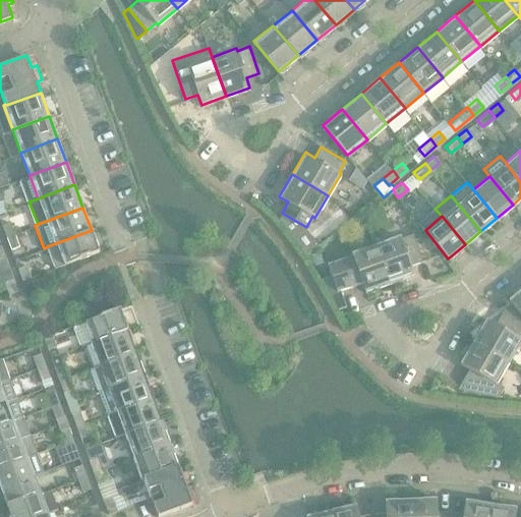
[(1,222),(6,235),(15,232),(10,219),(1,222)]
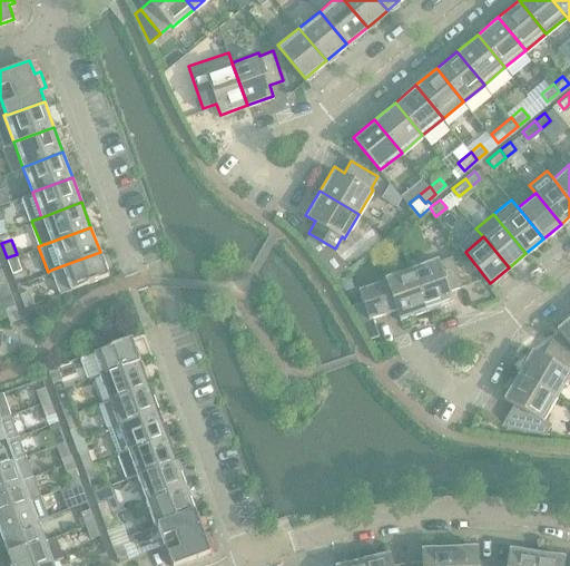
[(108,274),(100,252),(51,270),(60,292),(70,289),(75,286),(99,277),(108,274)]
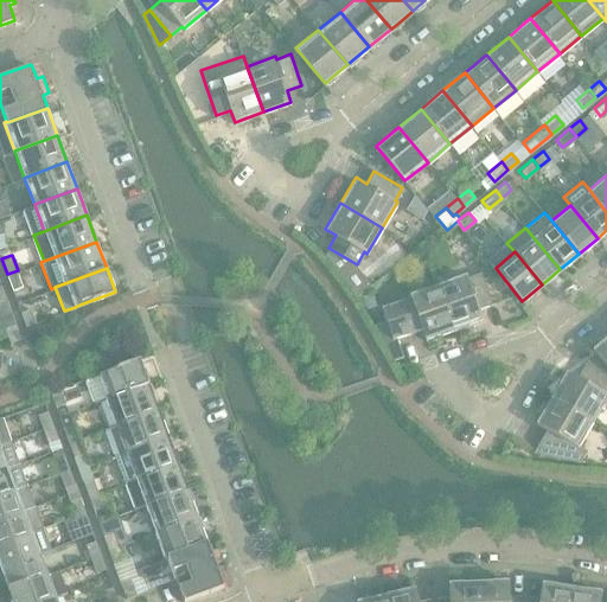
[(23,283),(18,270),(7,274),(12,288),(23,283)]
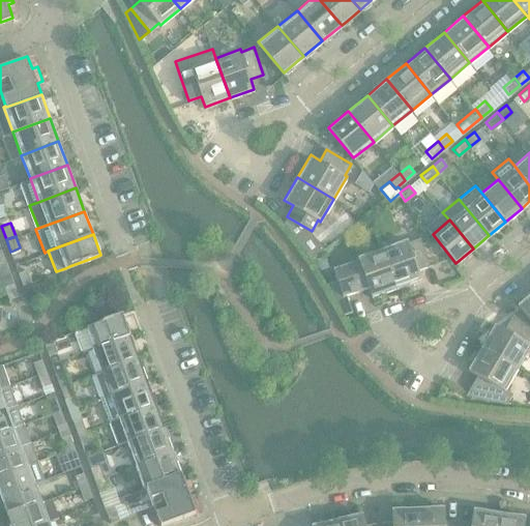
[(407,238),(382,247),(396,287),(420,279),(417,268),(430,264),(419,236),(407,240),(407,238)]
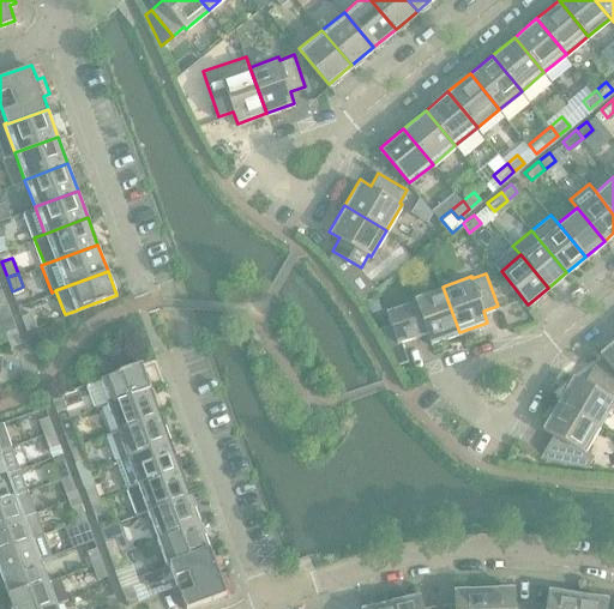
[(431,342),(459,332),(443,287),(414,296),(415,299),(385,309),(391,323),(397,341),(401,339),(426,331),(431,342)]
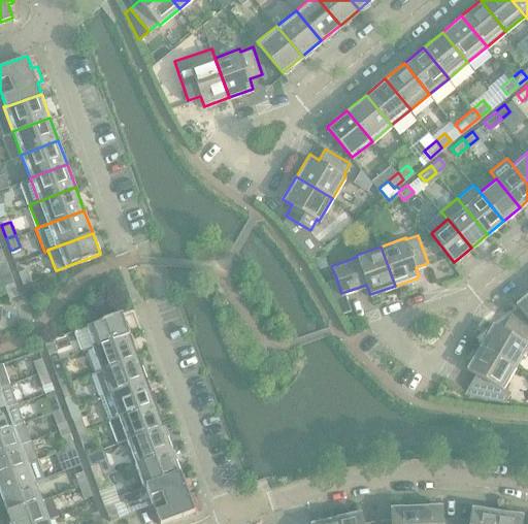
[(324,253),(312,257),(317,268),(328,264),(324,253)]
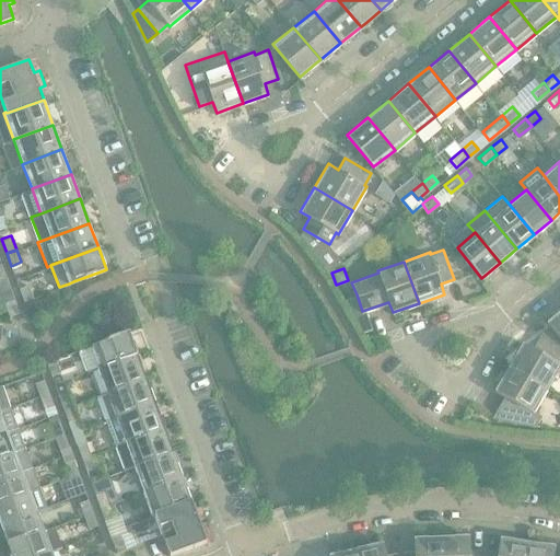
[(10,287),(6,275),(0,277),(0,287),(1,290),(10,287)]
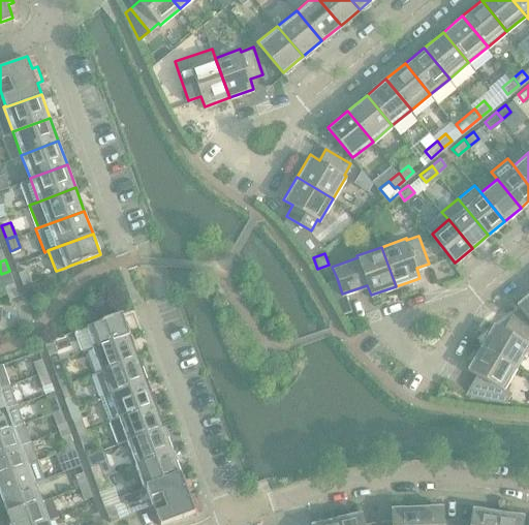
[(27,268),(18,271),(23,283),(31,280),(27,268)]
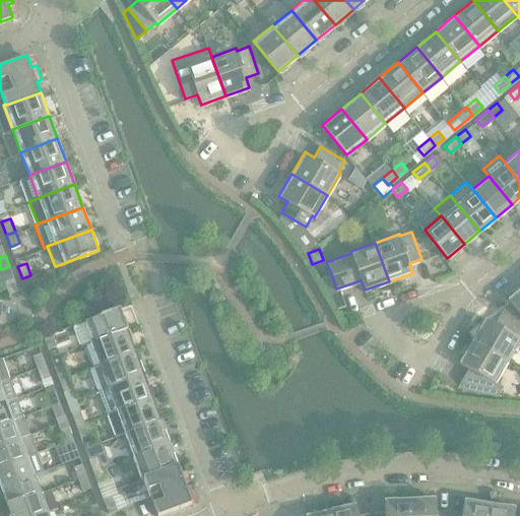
[(331,273),(321,277),(337,307),(344,304),(339,287),(336,288),(331,273)]
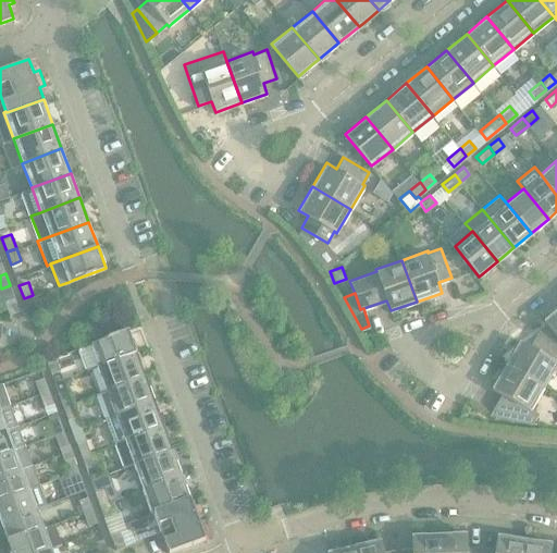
[(9,312),(20,309),(14,296),(4,299),(9,312)]
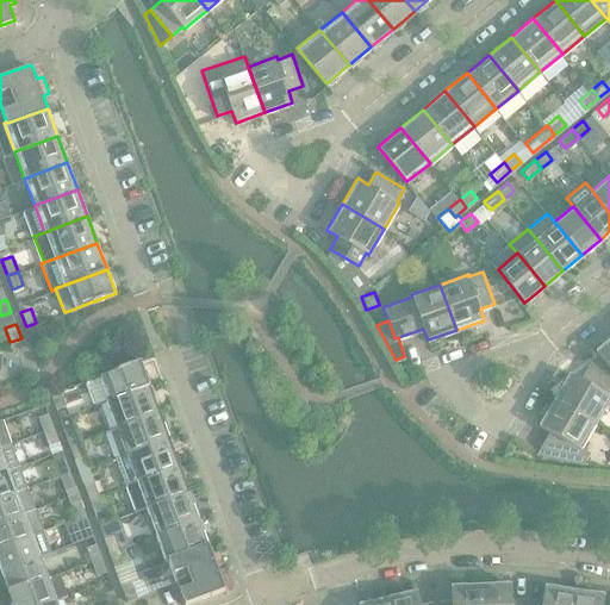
[(609,336),(595,349),(609,367),(609,336)]
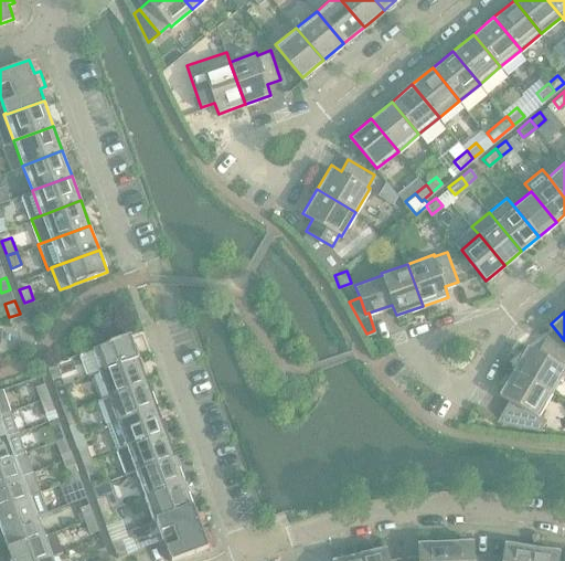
[(526,345),(512,369),(552,392),(564,370),(564,369),(564,347),(550,329),(536,350),(526,345)]
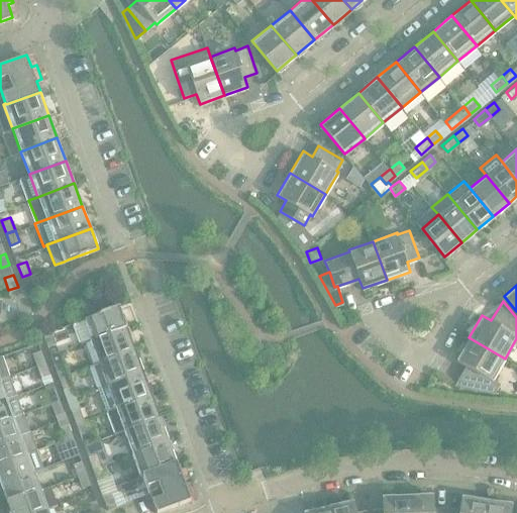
[(81,341),(92,337),(126,324),(118,304),(85,317),(73,321),(81,341)]
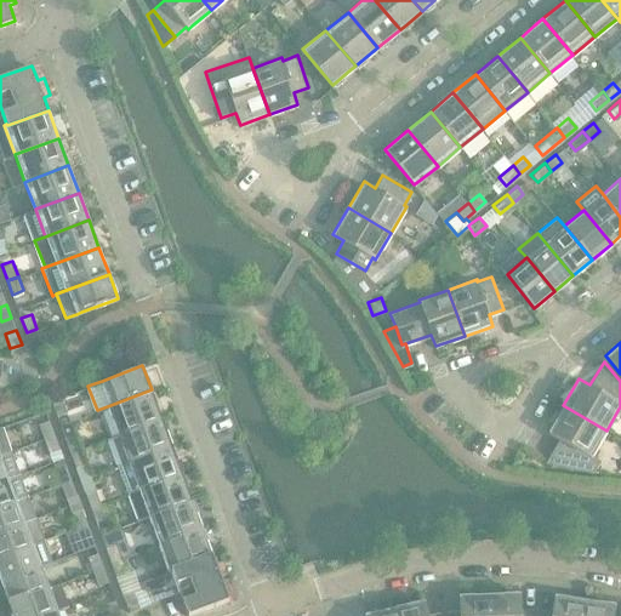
[(110,405),(120,432),(161,417),(152,389),(110,405)]
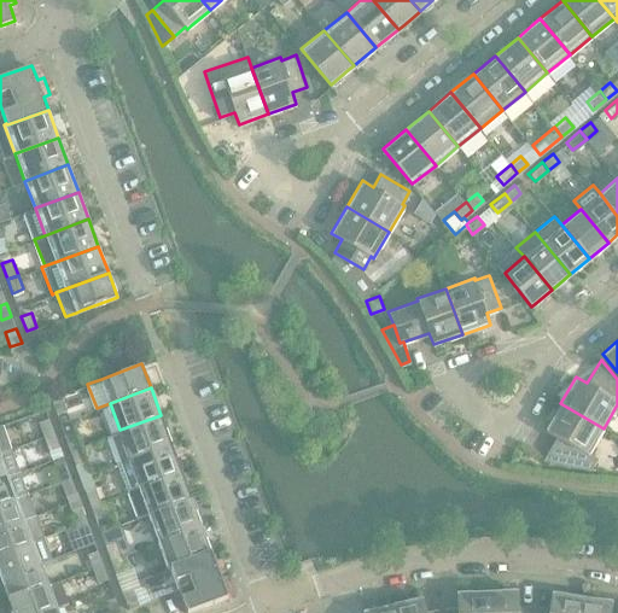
[(57,412),(66,408),(62,393),(51,397),(57,412)]
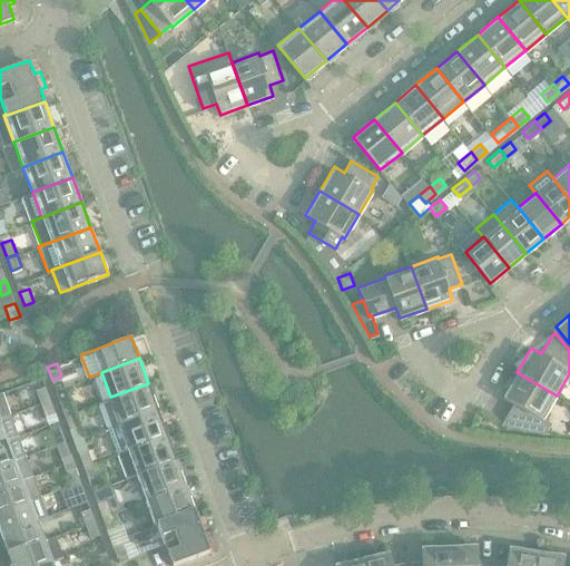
[(543,417),(557,396),(517,372),(503,397),(513,402),(500,423),(500,425),(544,432),(551,422),(543,417)]
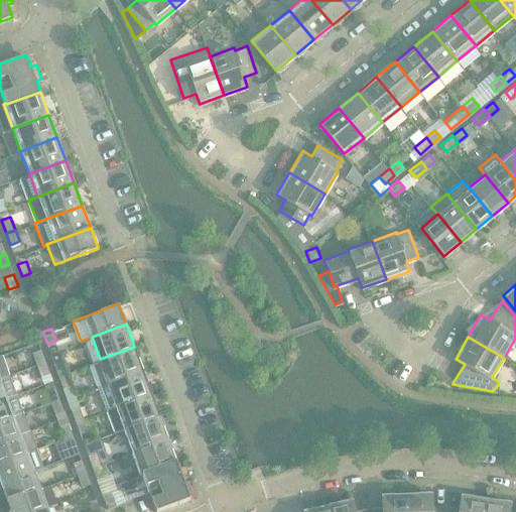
[(54,363),(58,374),(68,371),(63,359),(66,353),(63,347),(50,352),(54,363)]
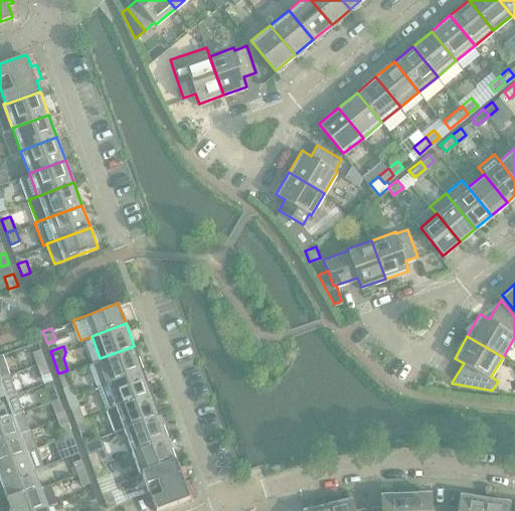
[(92,361),(100,384),(142,368),(134,346),(100,358),(92,361)]
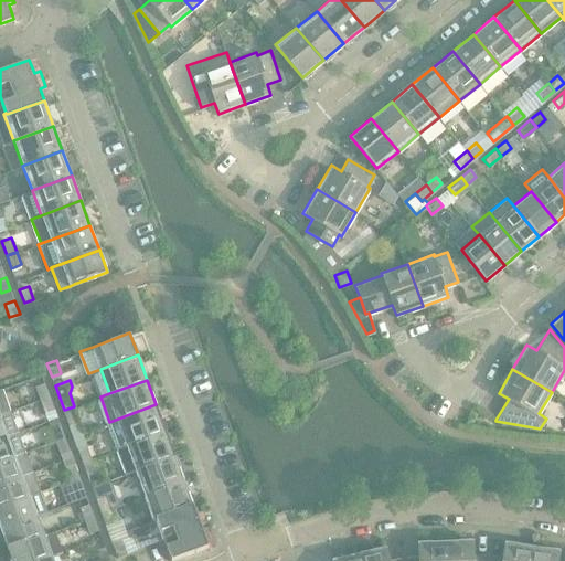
[(35,384),(40,398),(49,394),(44,381),(35,384)]
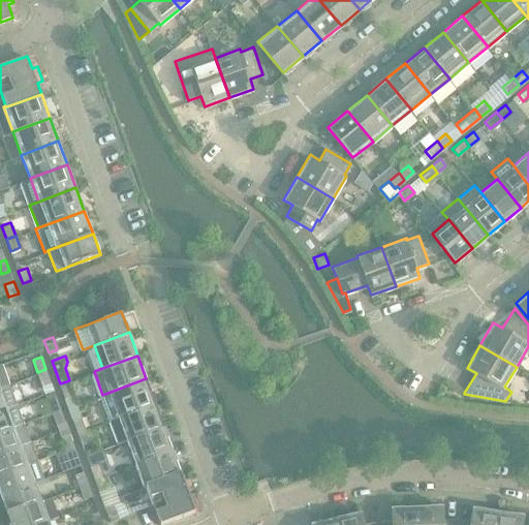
[(0,362),(0,385),(9,382),(1,362),(0,362)]
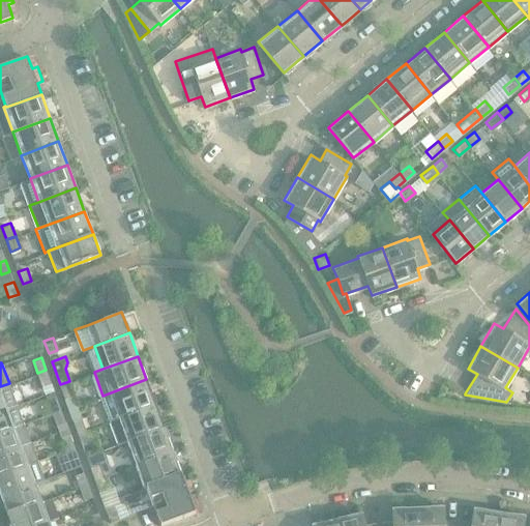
[(51,382),(46,370),(37,373),(41,385),(51,382)]
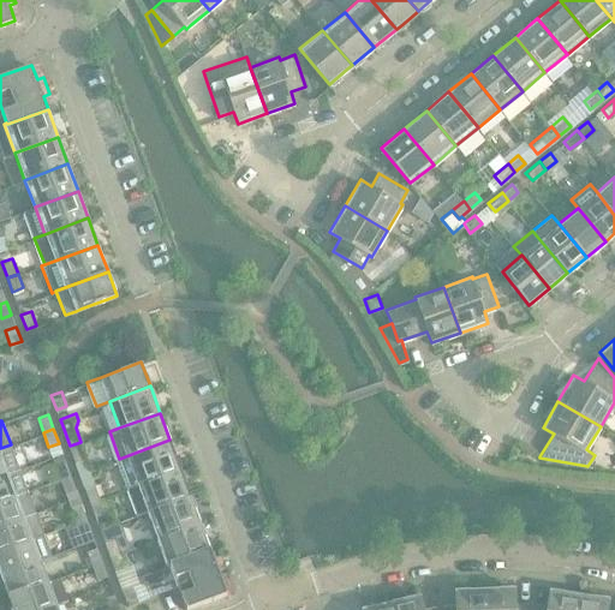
[(119,459),(129,485),(180,467),(169,440),(119,459)]
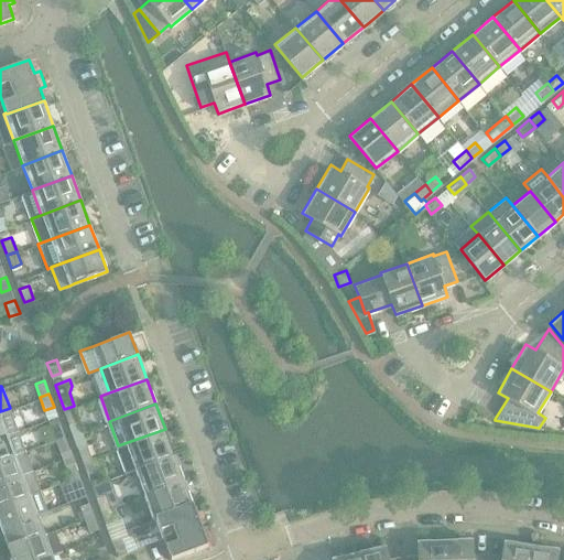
[(68,422),(78,419),(74,406),(64,409),(68,422)]
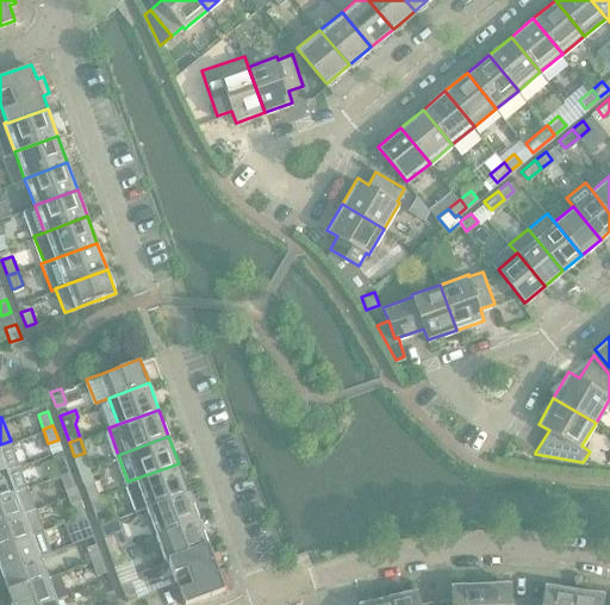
[(0,444),(0,471),(19,463),(11,441),(0,444)]
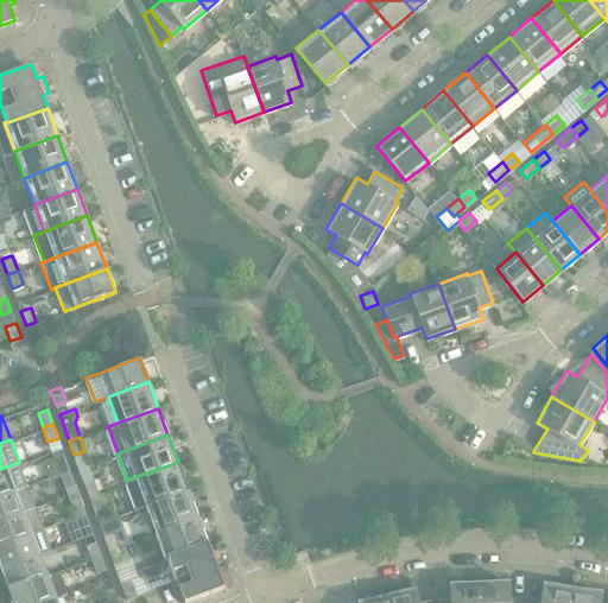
[(54,457),(58,471),(69,468),(64,454),(54,457)]
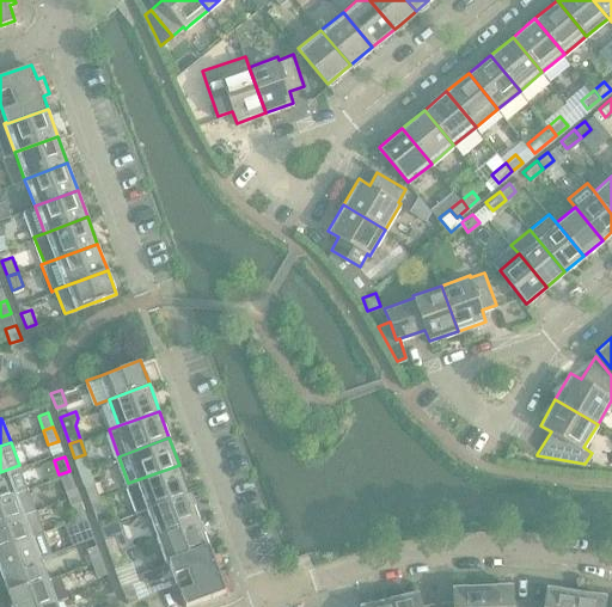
[(0,472),(0,496),(28,486),(19,465),(0,472)]
